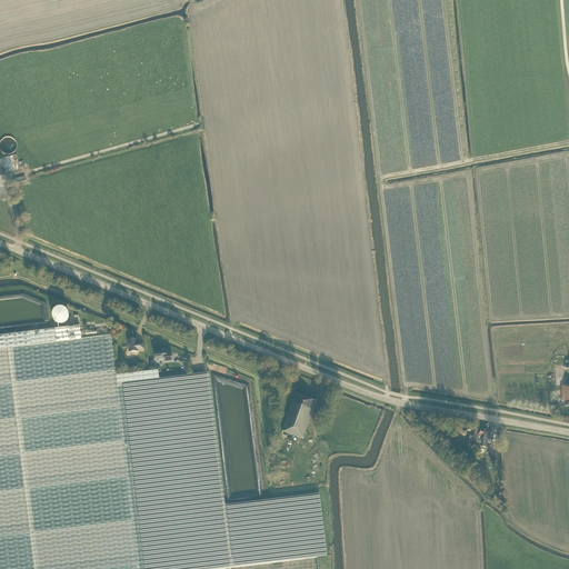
[(0,150),(0,151),(1,152),(3,153),(6,155),(7,155),(9,155),(10,155),(11,155),(12,153),(13,152),(15,151),(16,150),(16,149),(17,148),(17,147),(17,146),(17,145),(16,143),(16,142),(15,141),(13,140),(12,139),(11,138),(10,138),(9,138),(7,138),(6,138),(3,139),(1,140),(0,141),(0,150)]
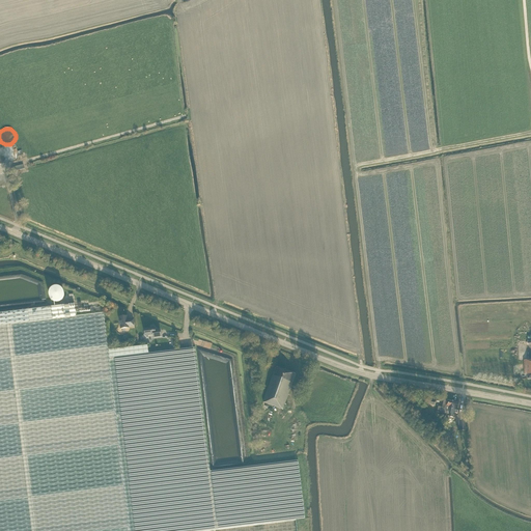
[(62,303),(64,291),(54,289),(53,295),(51,295),(51,299),(57,300),(56,301),(62,303)]
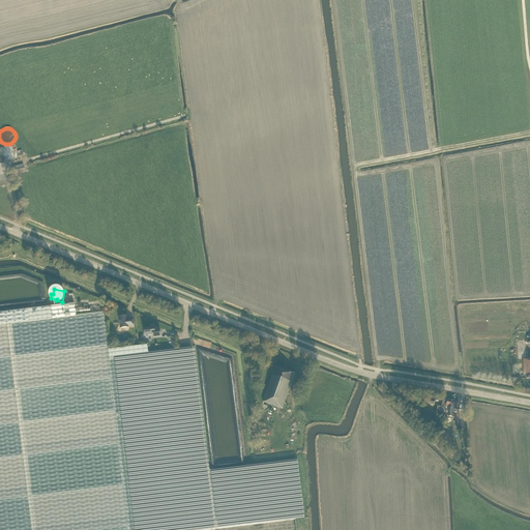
[(108,350),(104,313),(76,316),(75,303),(0,313),(0,529),(296,529),(295,520),(304,519),(304,518),(297,461),(209,471),(195,348),(148,353),(147,345),(108,350)]
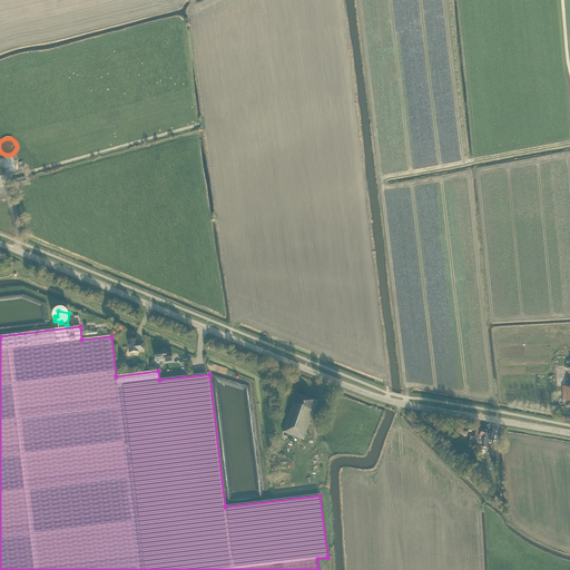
[(137,340),(128,341),(129,353),(138,352),(138,351),(144,350),(144,343),(137,344),(137,340)]
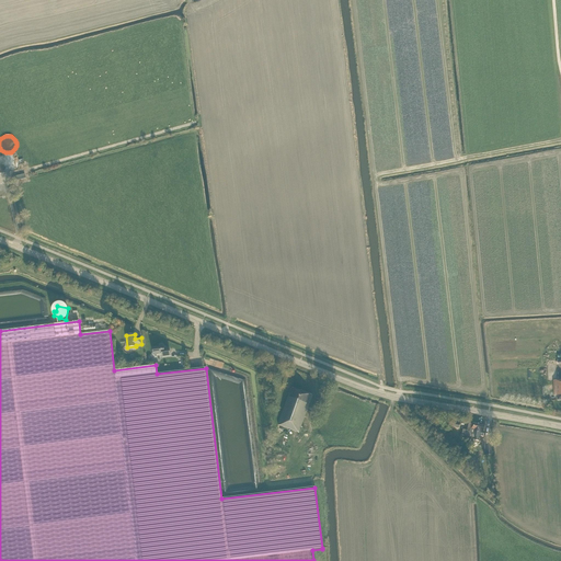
[(152,347),(153,353),(152,354),(156,357),(158,355),(162,354),(162,357),(170,356),(169,348),(164,350),(163,346),(152,347)]
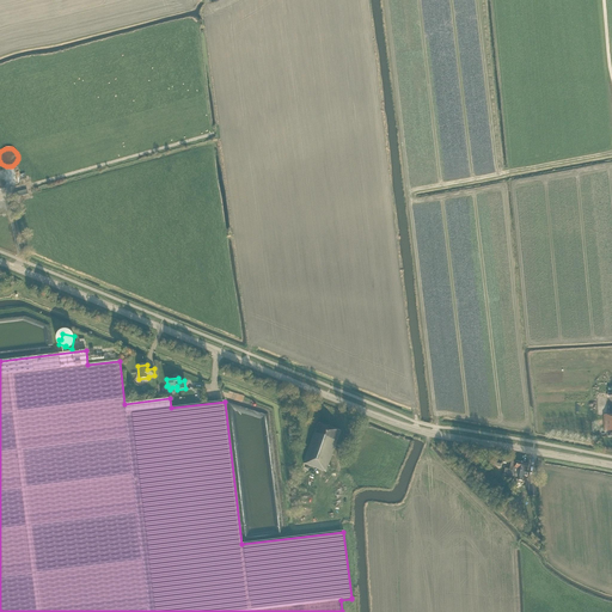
[(323,424),(318,423),(304,464),(326,472),(341,432),(336,429),(323,424)]
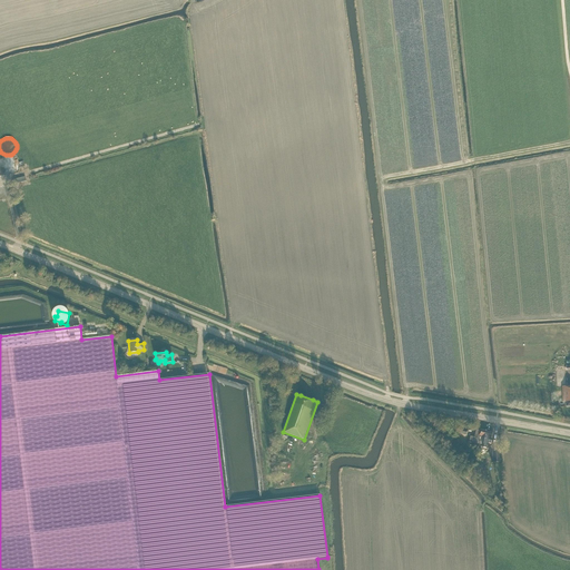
[(469,443),(477,444),(479,436),(480,431),(475,430),(474,438),(470,436),(469,443)]
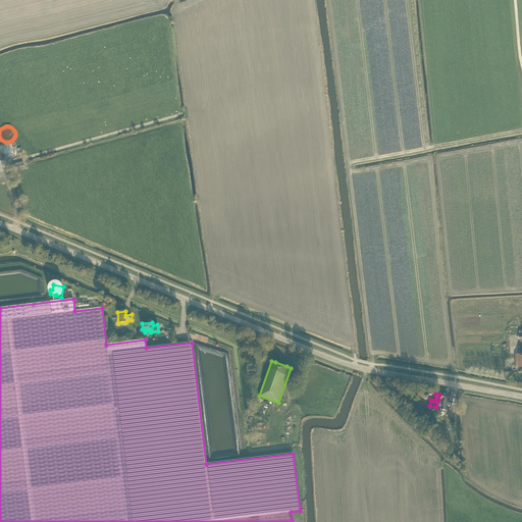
[(444,403),(442,404),(442,405),(449,407),(449,405),(451,396),(446,395),(444,403)]
